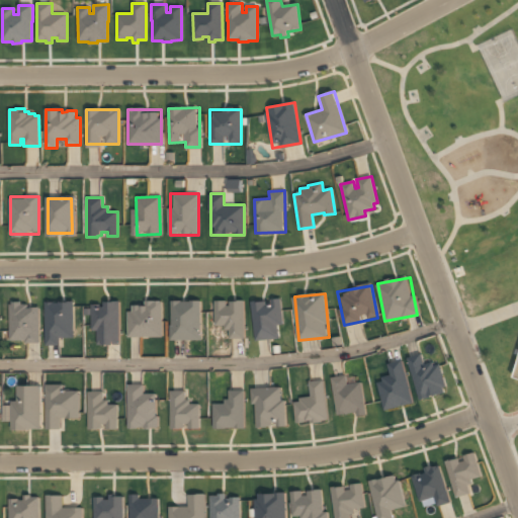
[(250,300),(260,299),(260,301),(265,301),(266,304),(271,304),(270,298),(280,297),(283,325),(277,325),(279,338),(254,341),(250,300)]
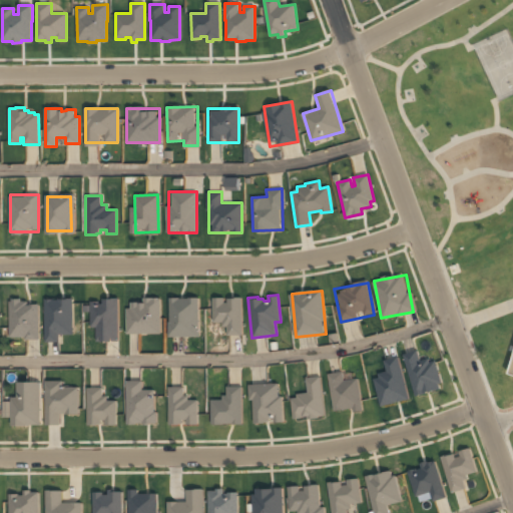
[(241,297),(232,297),(232,299),(227,299),(227,303),(224,303),(224,298),(212,298),(212,323),(221,323),(221,327),(226,327),(226,336),(241,335),(241,297)]
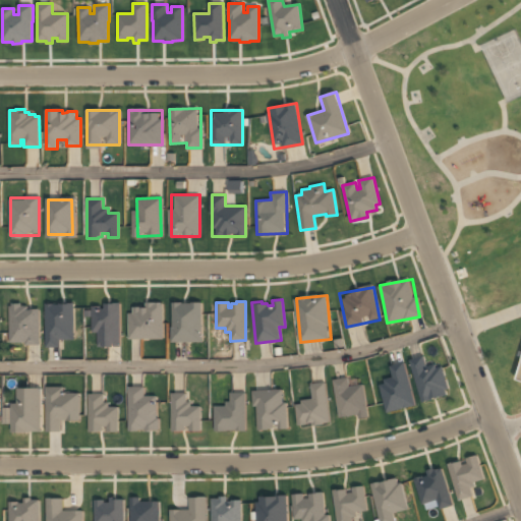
[(59,347),(59,339),(74,339),(74,302),(46,302),(46,347),(59,347)]
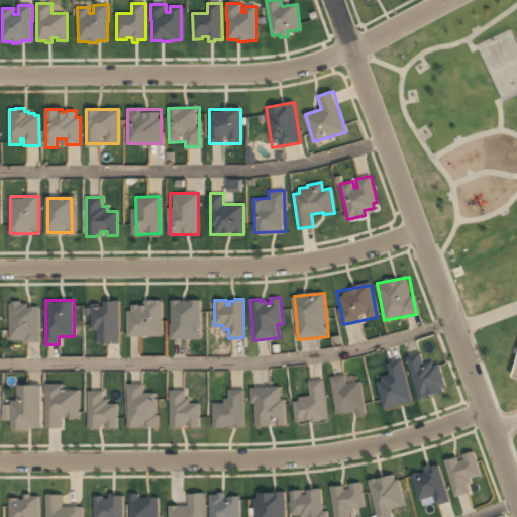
[(201,300),(190,300),(190,303),(181,303),(181,300),(171,300),(171,324),(170,324),(170,340),(201,339),(201,300)]
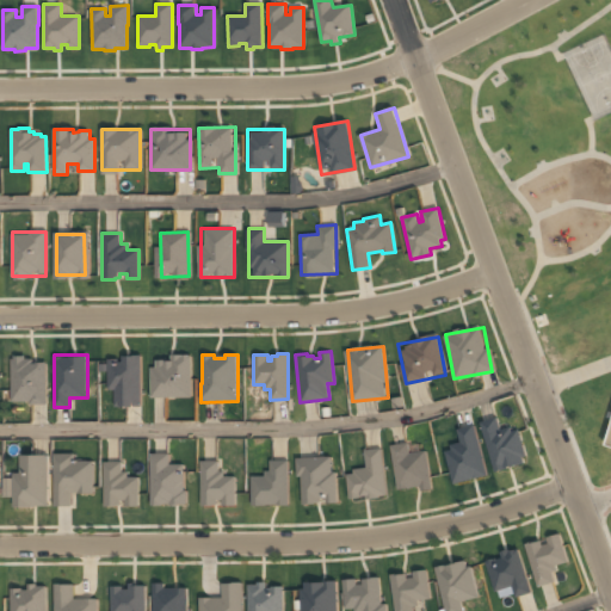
[(111,405),(140,405),(140,357),(111,357),(111,405)]
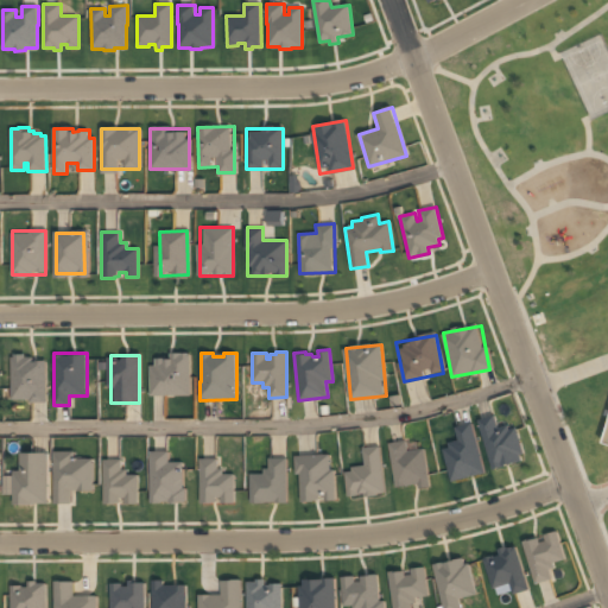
[(151,394),(188,394),(188,355),(151,355),(151,394)]
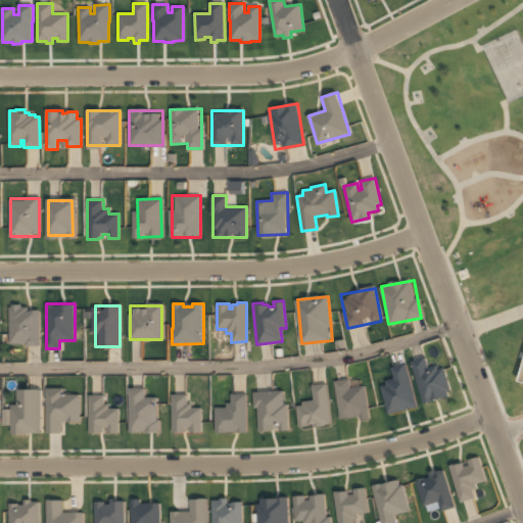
[(39,306),(9,306),(9,345),(39,345),(39,306)]
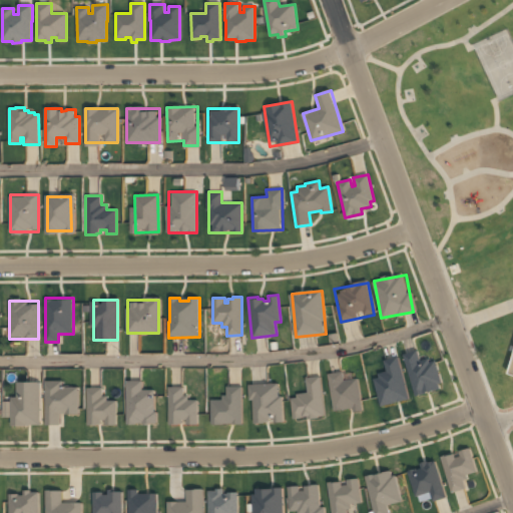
[(512,343),(504,375),(512,377),(512,343)]
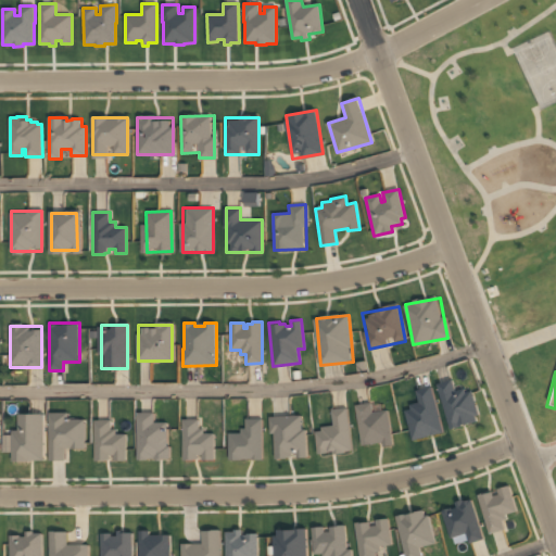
[(440,383),(447,428),(479,422),(474,389),(455,392),(453,381),(440,383)]
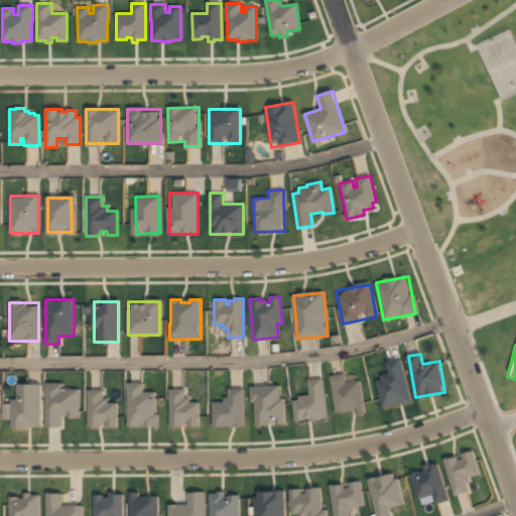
[(381,363),(387,406),(408,403),(402,360),(381,363)]
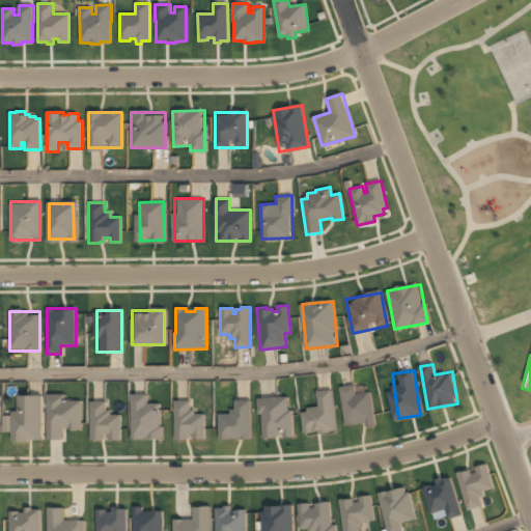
[(338,387),(344,426),(364,423),(365,426),(374,425),(370,392),(356,394),(355,385),(338,387)]
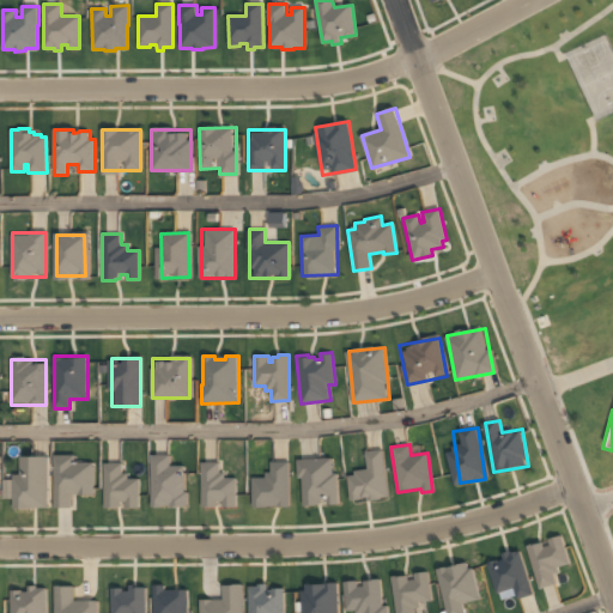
[(388,497),(382,451),(366,453),(369,471),(354,472),(354,475),(346,477),(350,502),(363,501),(362,497),(366,497),(366,501),(380,499),(380,498),(388,497)]
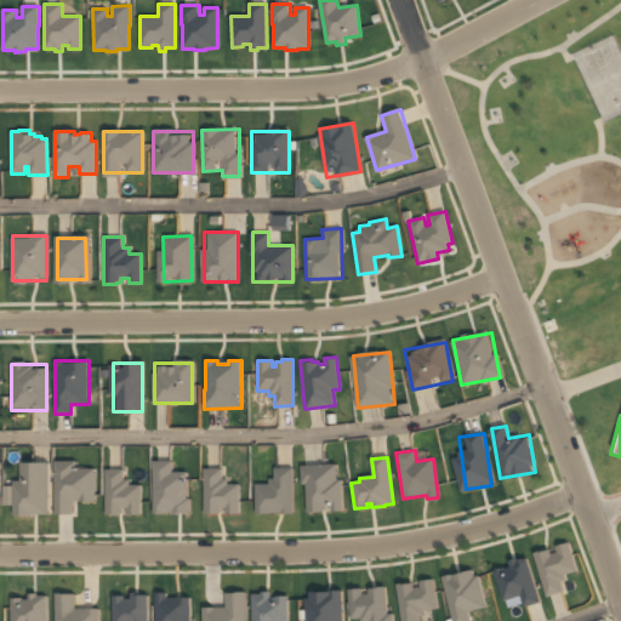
[(95,468),(77,468),(77,461),(55,461),(56,514),(73,514),(73,501),(95,501),(95,468)]
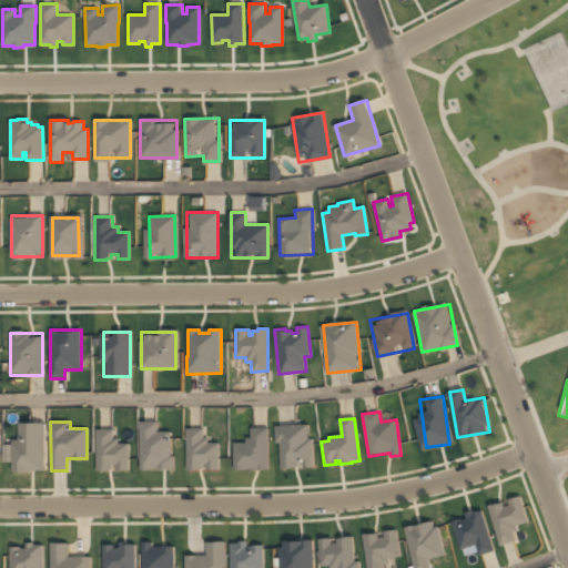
[(140,422),(158,422),(158,432),(171,432),(171,455),(173,455),(173,468),(166,468),(166,470),(159,470),(159,468),(151,468),(151,470),(141,470),(140,422)]
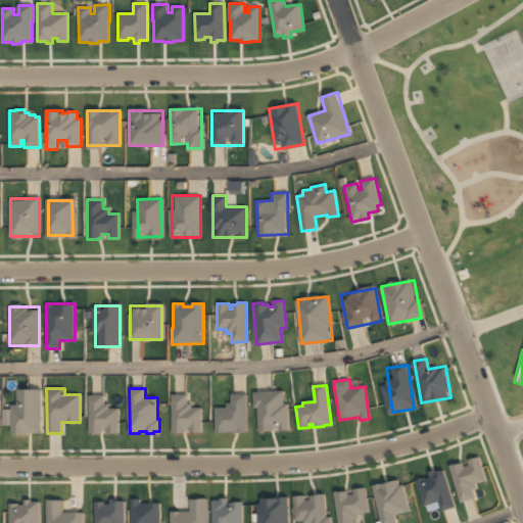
[(12,389),(11,433),(40,433),(41,389),(12,389)]
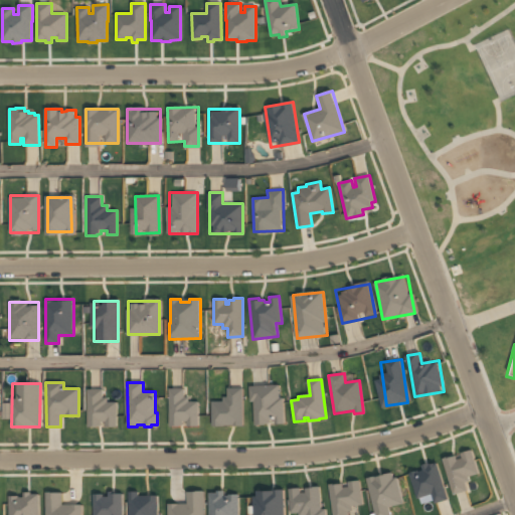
[(281,397),(280,384),(249,386),(250,402),(254,401),(256,423),(270,423),(270,420),(275,419),(275,424),(285,424),(284,397),(281,397)]
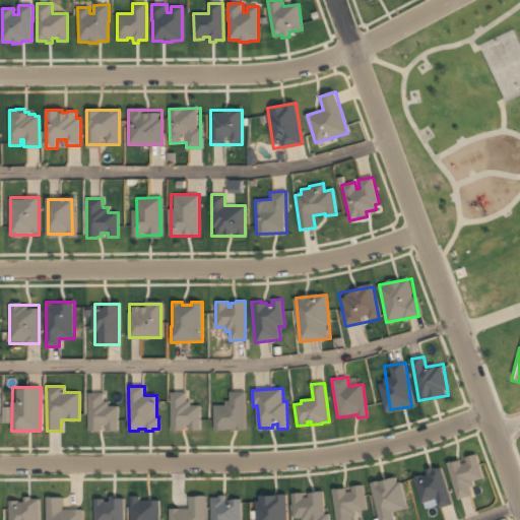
[(171,392),(172,431),(185,430),(185,425),(189,425),(189,431),(200,430),(200,405),(191,405),(191,401),(187,401),(186,392),(171,392)]
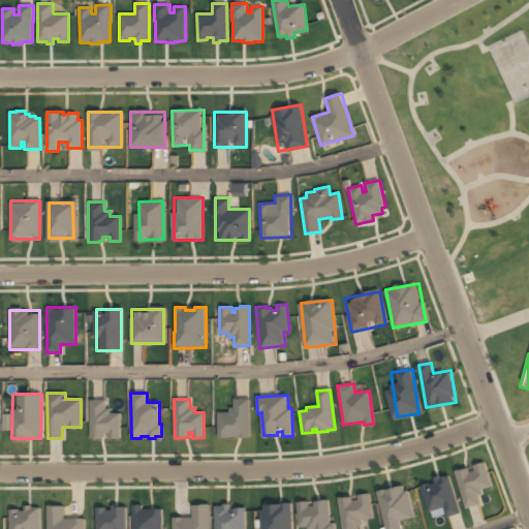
[(249,399),(232,399),(234,407),(228,407),(228,412),(217,412),(218,438),(229,437),(229,436),(240,436),(240,438),(249,438),(249,399)]
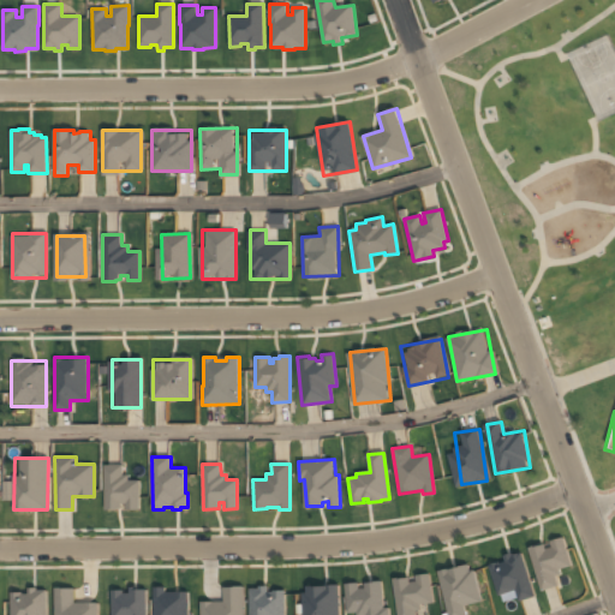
[(105,465),(105,509),(138,509),(138,478),(124,478),(124,465),(105,465)]
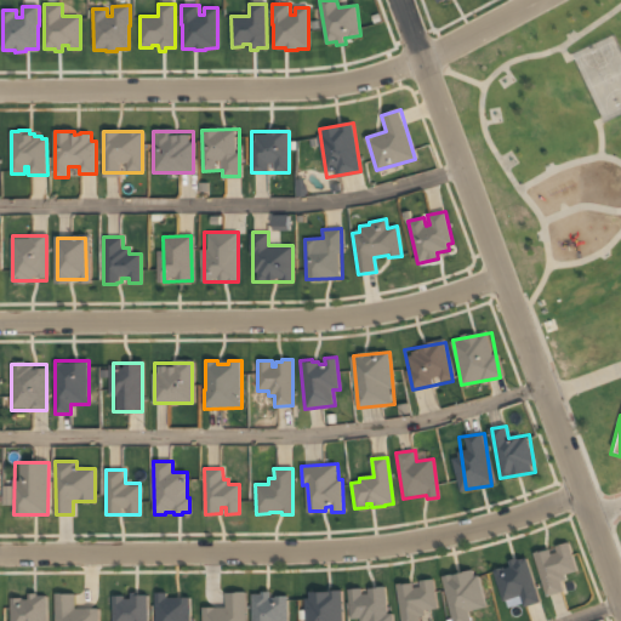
[(574,573),(570,548),(539,552),(545,594),(563,592),(560,575),(574,573)]
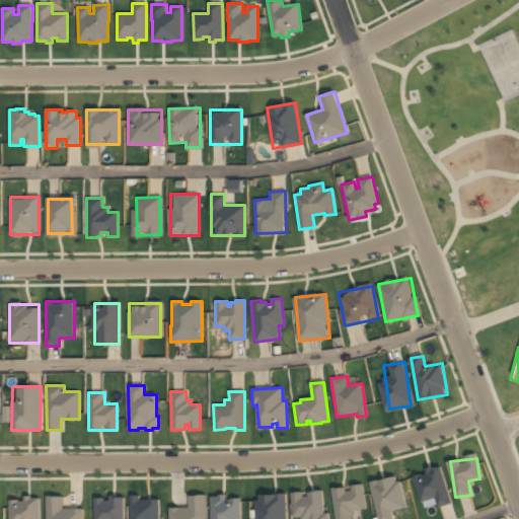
[(442,467),(413,474),(420,502),(435,499),(437,506),(450,503),(442,467)]
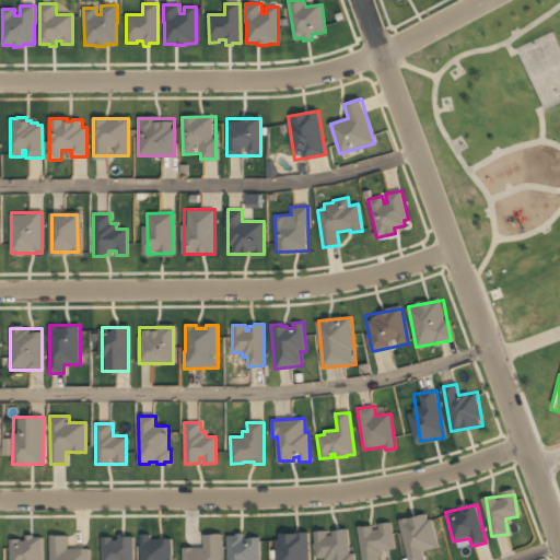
[(408,559),(398,521),(409,517),(409,518),(419,516),(419,515),(427,513),(428,520),(431,518),(439,547),(422,551),(423,559),(408,559)]
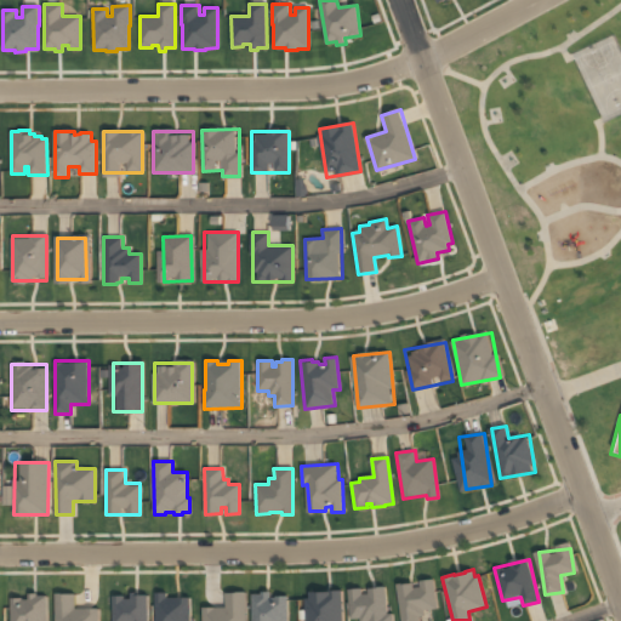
[(402,620),(397,585),(404,584),(404,585),(414,582),(414,587),(420,587),(420,581),(434,579),(439,609),(426,611),(426,615),(419,616),(420,620),(402,620)]
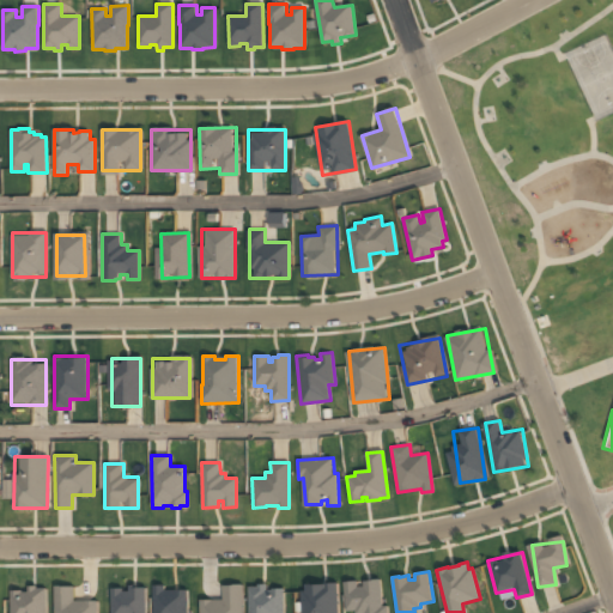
[(381,578),(369,580),(369,581),(364,581),(364,586),(358,587),(358,581),(344,582),(346,611),(356,610),(356,612),(388,612),(388,605),(383,605),(381,578)]
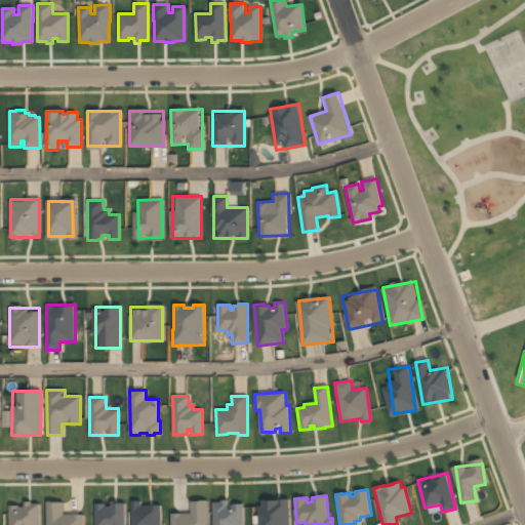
[(290,524),(289,498),(280,498),(280,500),(269,500),(269,499),(261,500),(261,506),(257,506),(257,524),(290,524)]
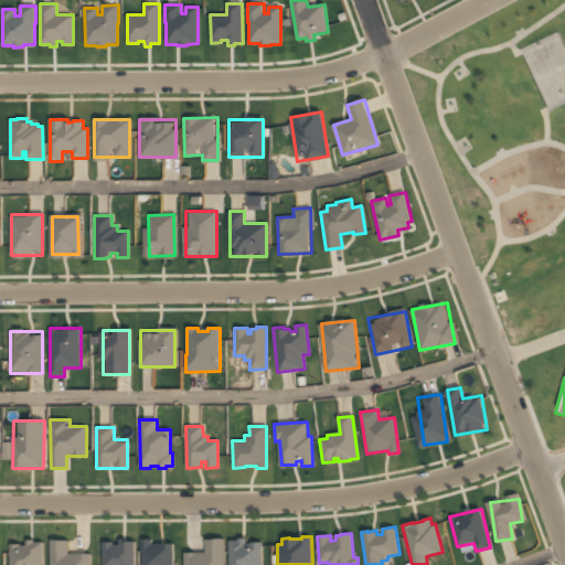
[(140,539),(140,564),(173,564),(173,544),(151,544),(151,539),(140,539)]
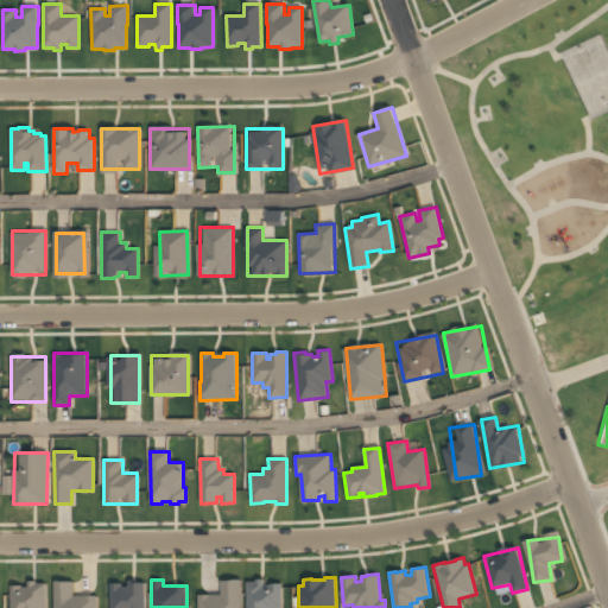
[(241,607),(241,580),(221,580),(221,595),(198,595),(198,607),(241,607)]
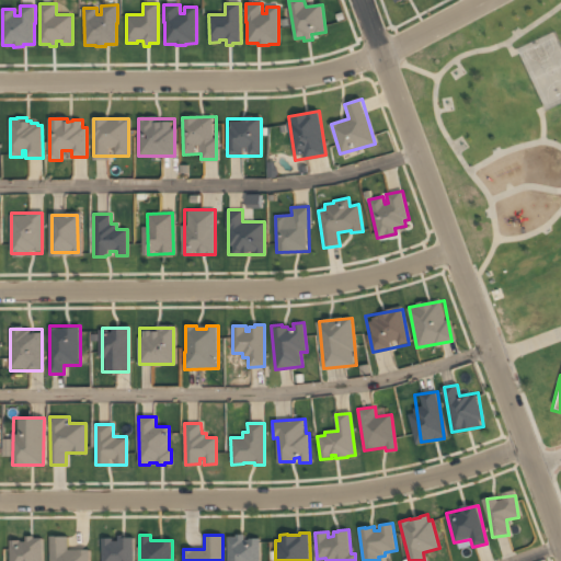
[(260,560),(260,538),(250,538),(250,540),(244,540),(244,535),(237,535),(237,536),(227,536),(227,560),(260,560)]
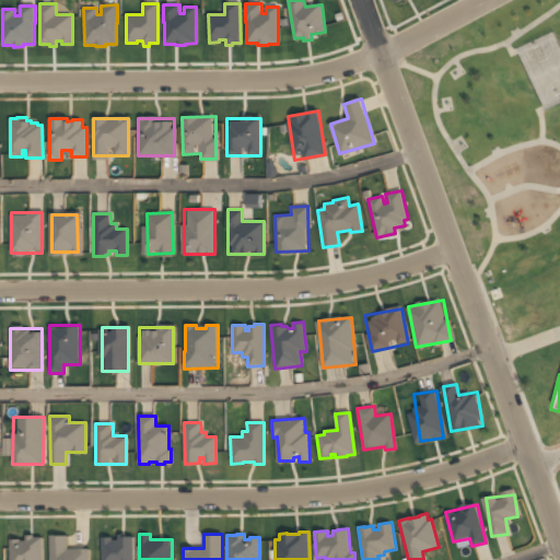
[(43,559),(43,537),(34,537),(34,535),(25,535),(25,540),(20,540),(20,539),(10,539),(10,559),(43,559)]
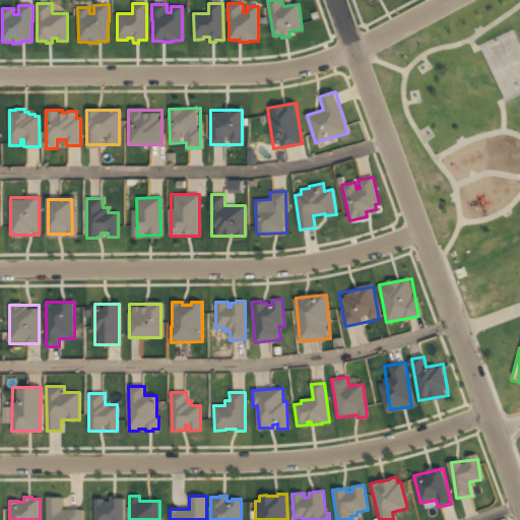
[(47,519),(47,497),(63,497),(63,510),(83,510),(83,519),(47,519)]
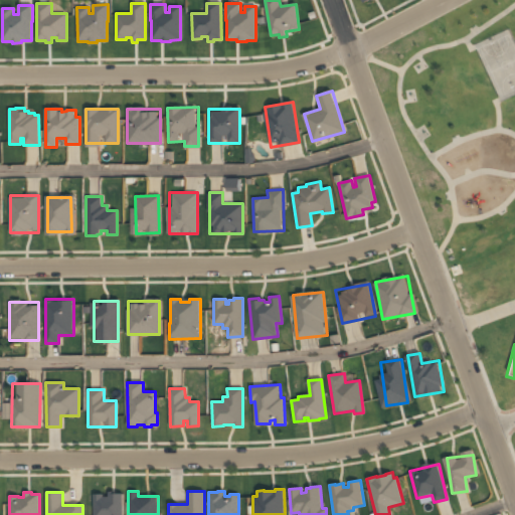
[(123,514),(123,494),(115,494),(115,492),(109,492),(109,497),(103,497),(103,494),(94,494),(94,514),(123,514)]
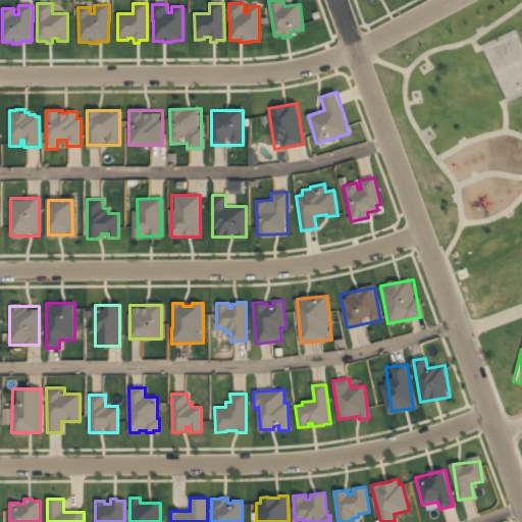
All buildings are outlined.
